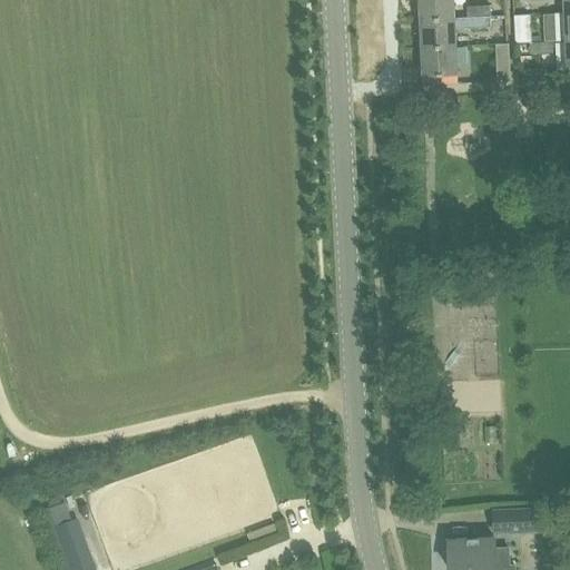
[(453,0),(419,0),(421,20),(454,19),(453,0)]
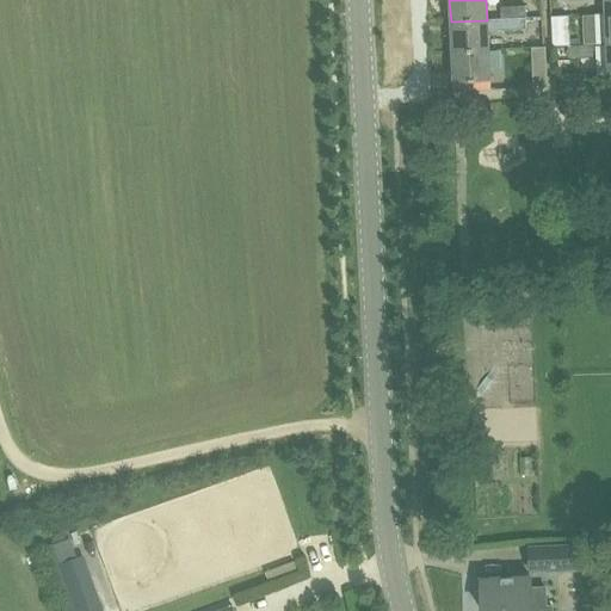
[(525,6),(500,7),(501,20),(526,19),(525,6)]
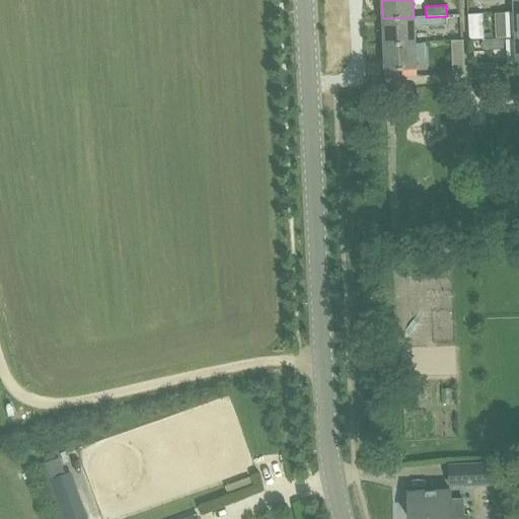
[(518,12),(514,13),(504,13),(505,39),(516,39),(518,38),(518,12)]
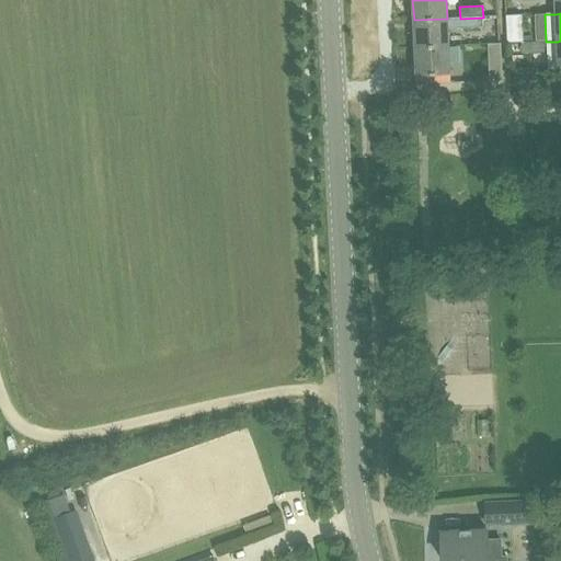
[(518,15),(505,16),(506,44),(521,43),(518,15)]
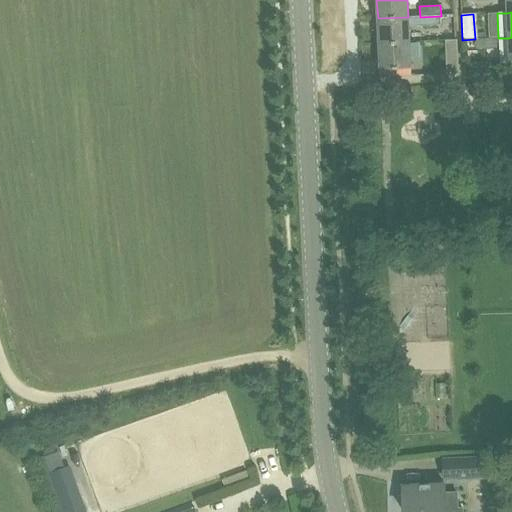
[(441,16),(420,17),(420,25),(441,24),(441,16)]
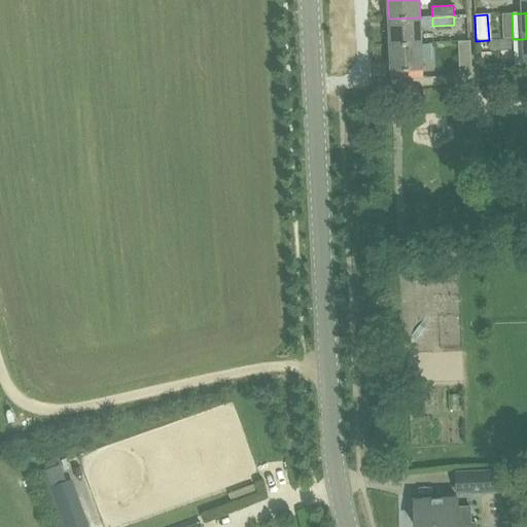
[(420,18),(389,19),(390,44),(422,43),(421,27),(432,26),(432,18),(420,18)]
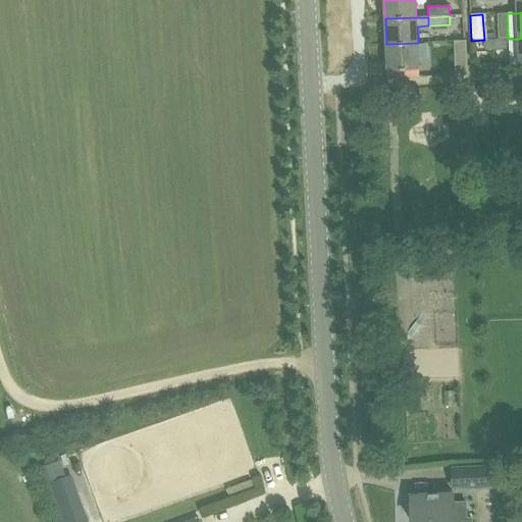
[(506,39),(484,40),(484,49),(507,48),(506,39)]
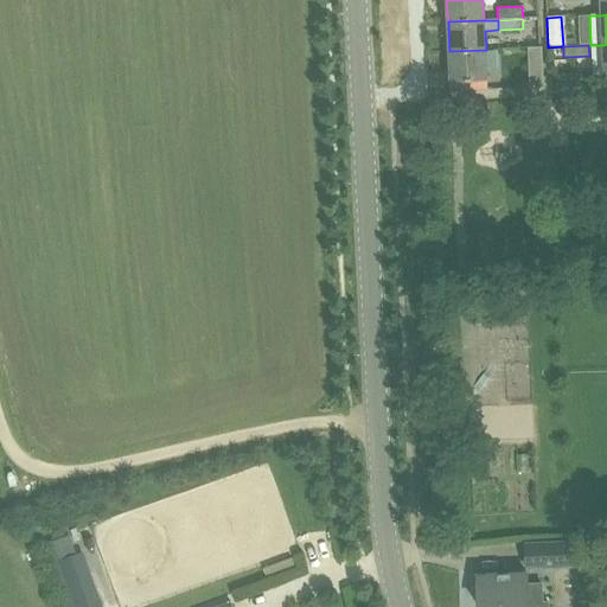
[(542,48),(528,49),(529,76),(543,75),(542,48)]
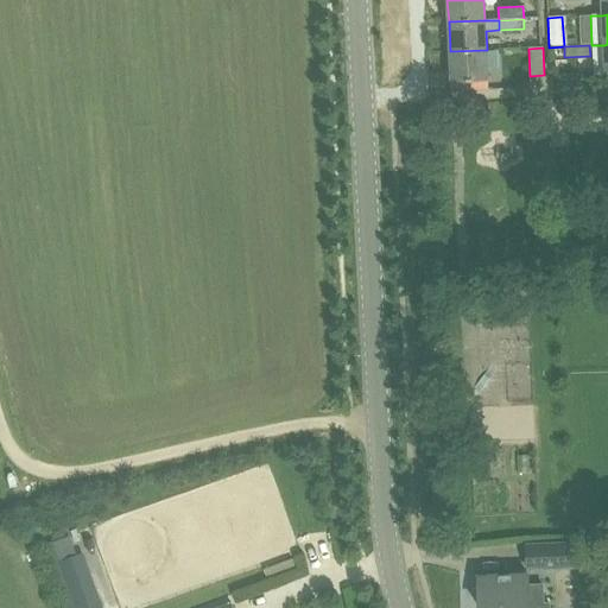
[(487,50),(450,51),(453,83),(488,81),(487,50)]
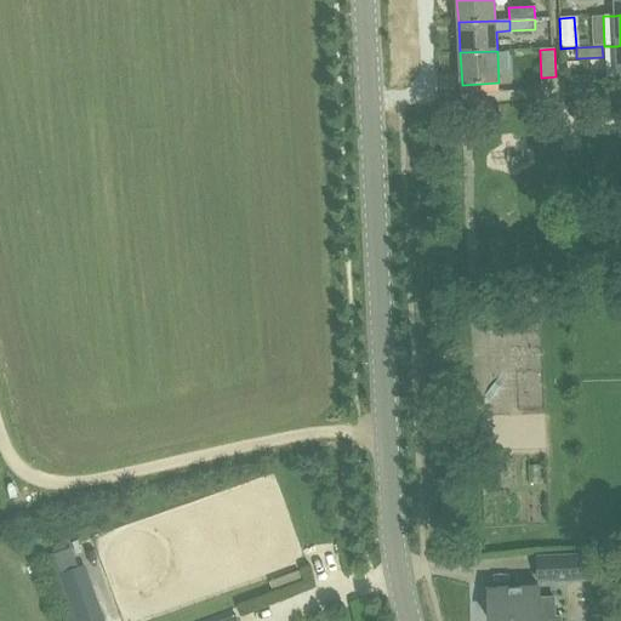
[(499,106),(480,106),(482,119),(500,119),(499,106)]
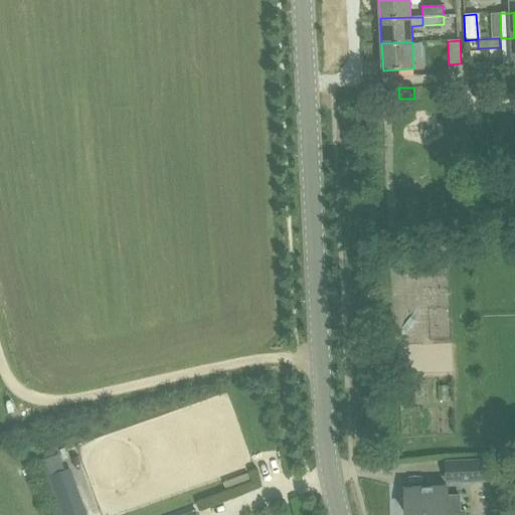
[(487,458),(445,460),(446,483),(488,482),(487,458)]
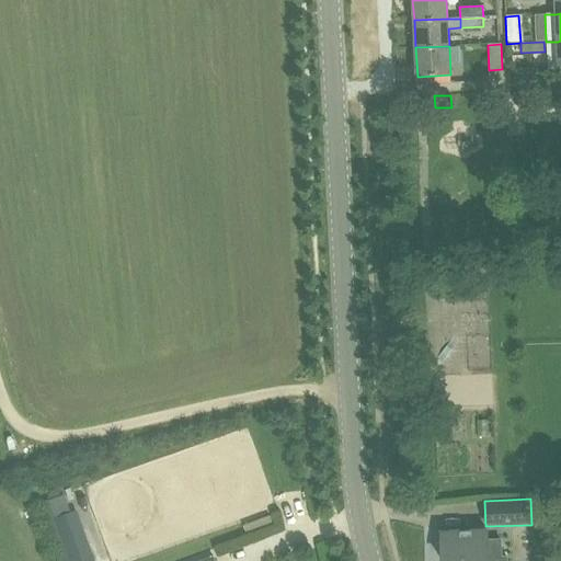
[(93,560),(76,511),(54,519),(69,560),(93,560)]
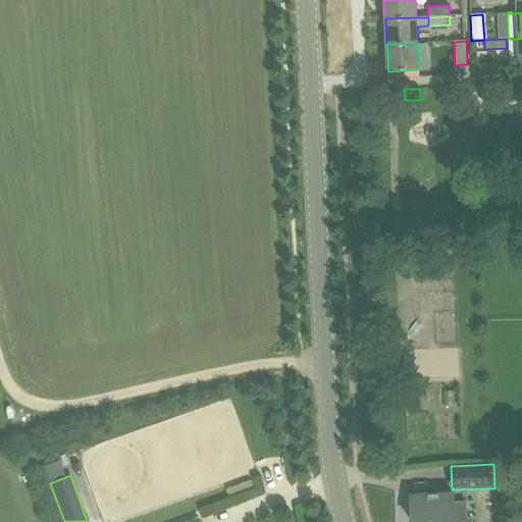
[(453,492),(411,494),(411,521),(423,521),(431,521),(430,521),(454,521),(453,492)]
